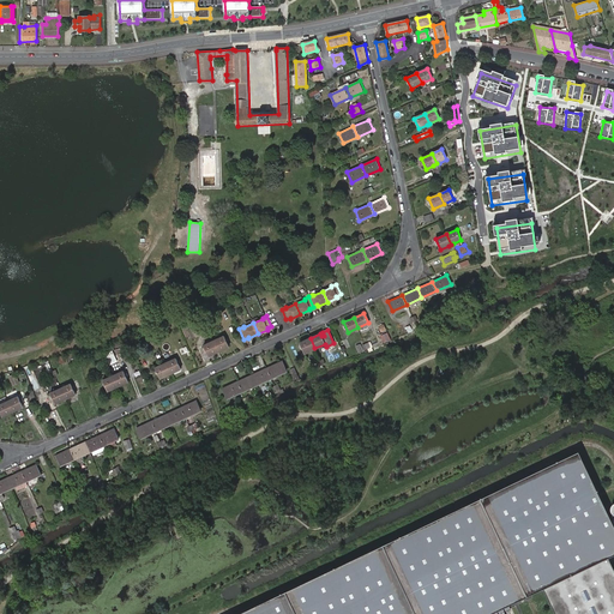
[(214,341),(218,350),(229,347),(224,336),(214,341)]
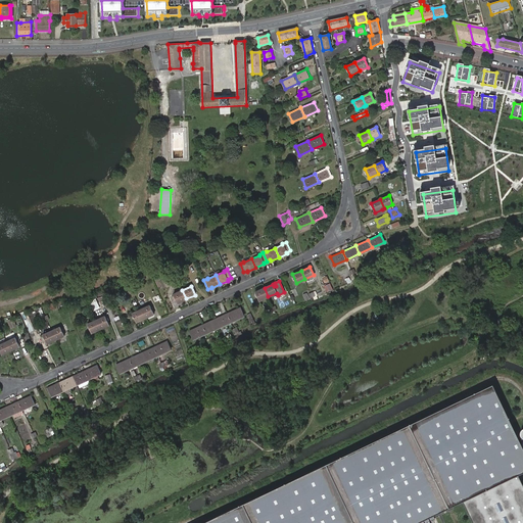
[(255,291),(259,300),(268,296),(265,288),(255,291)]
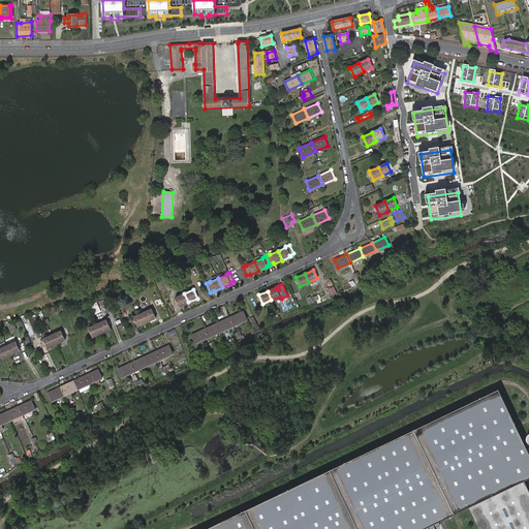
[(180,307),(188,302),(184,293),(176,298),(180,307)]
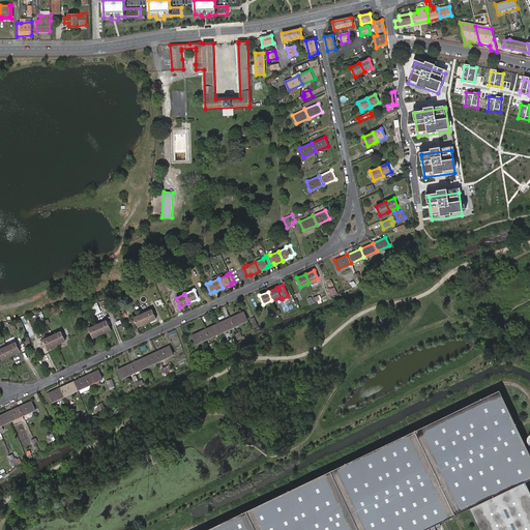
[(93,315),(100,312),(97,303),(90,306),(92,312),(93,315)]
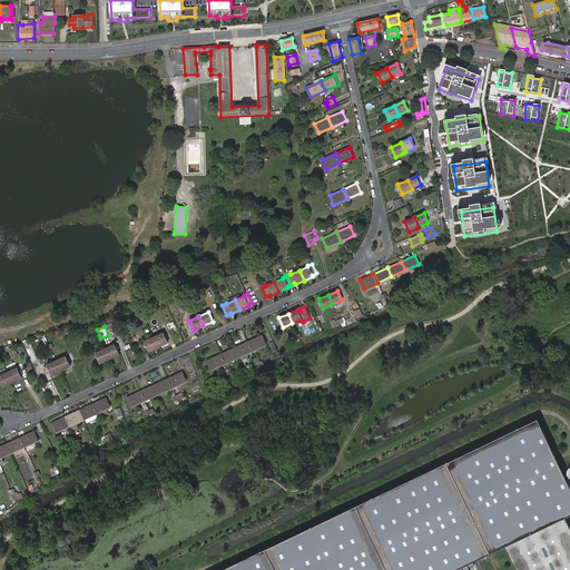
[(154,336),(158,346),(168,342),(164,332),(154,336)]
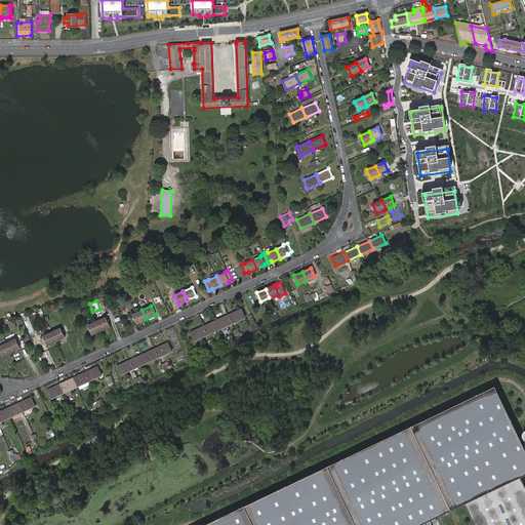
[(228,314),(232,323),(244,317),(241,309),(228,314)]
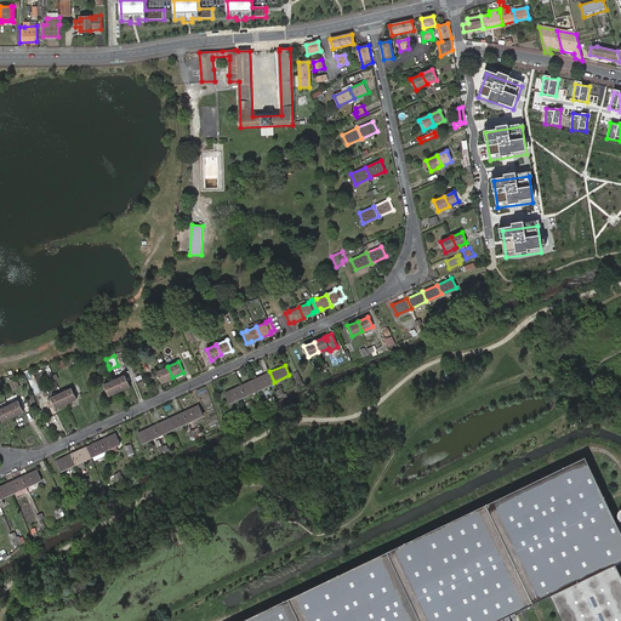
[(163,382),(172,377),(167,366),(158,371),(163,382)]
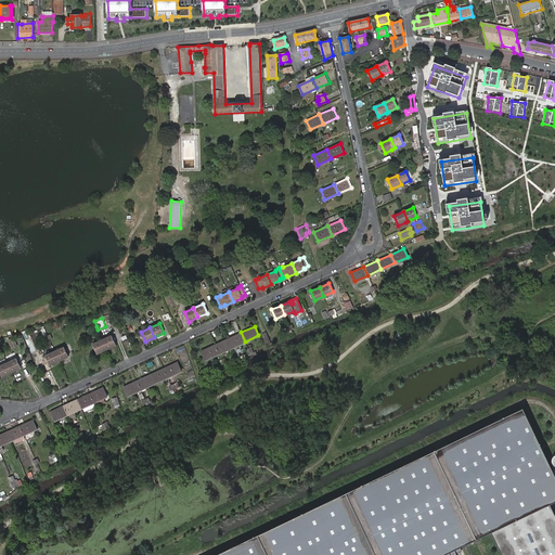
[(228,338),(232,347),(245,341),(241,332),(228,338)]
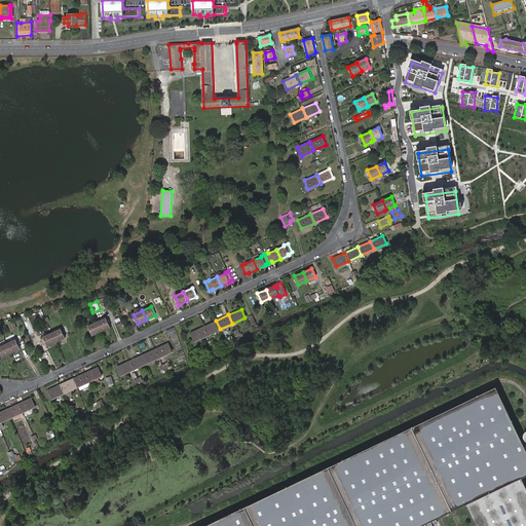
[(258,329),(253,315),(248,317),(254,332),(258,329)]
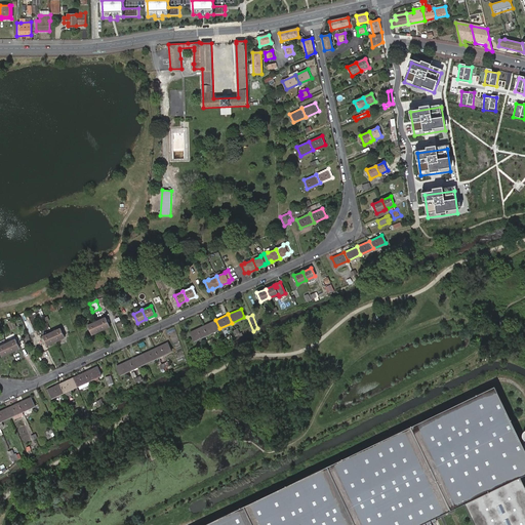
[(11,318),(7,320),(10,328),(15,326),(11,318)]
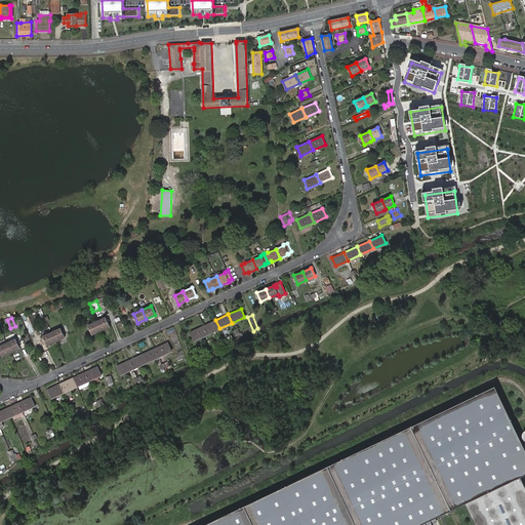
[(96,321),(101,330),(110,326),(106,318),(96,321)]
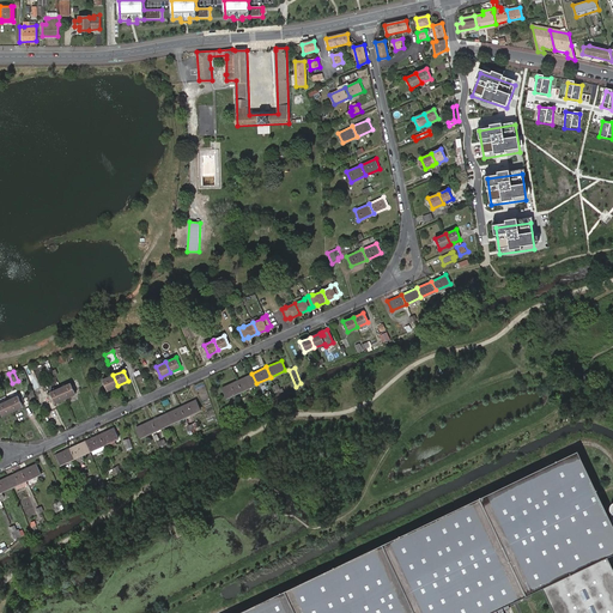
[(242,390),(256,383),(252,374),(237,380),(242,390)]
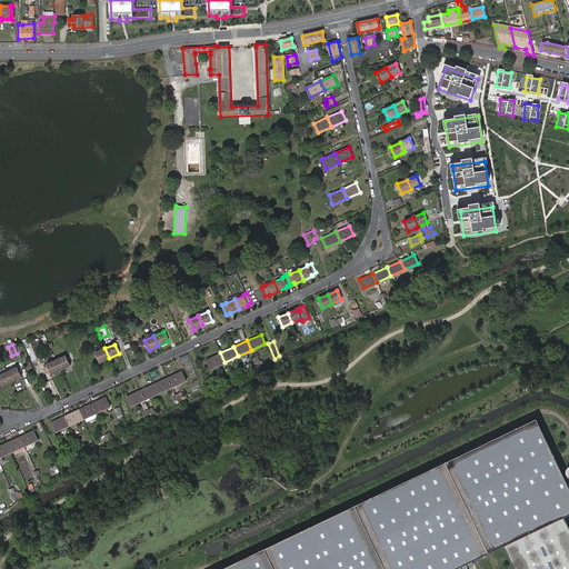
[(100,362),(109,358),(105,348),(95,353),(100,362)]
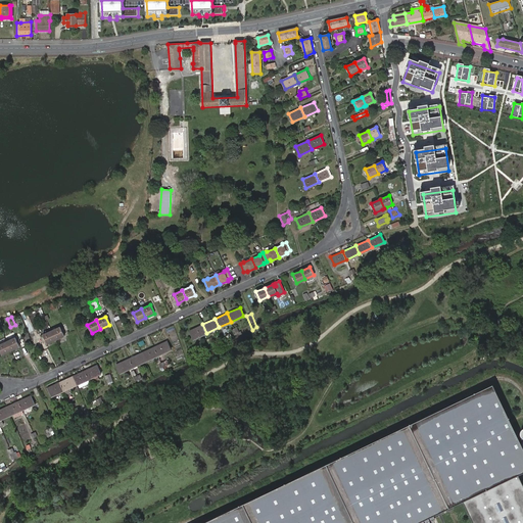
[(194,339),(206,333),(202,324),(190,330),(194,339)]
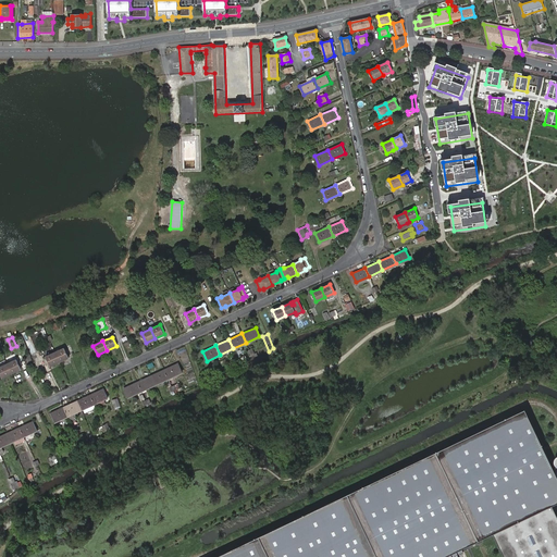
[(251,355),(250,353),(249,349),(247,346),(243,347),(248,357),(251,355)]
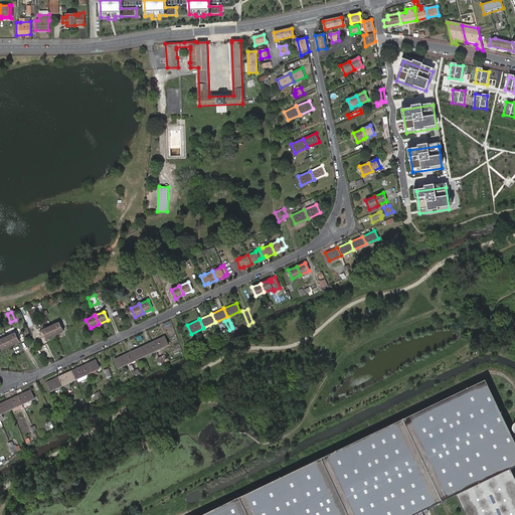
[(51,326),(55,334),(63,330),(59,322),(51,326)]
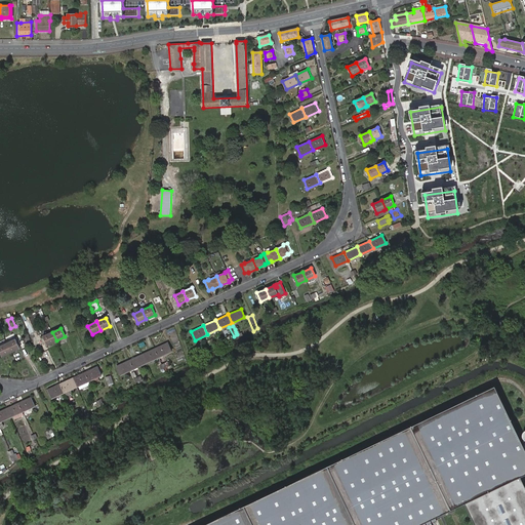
[(47,345),(56,340),(52,332),(43,336),(47,345)]
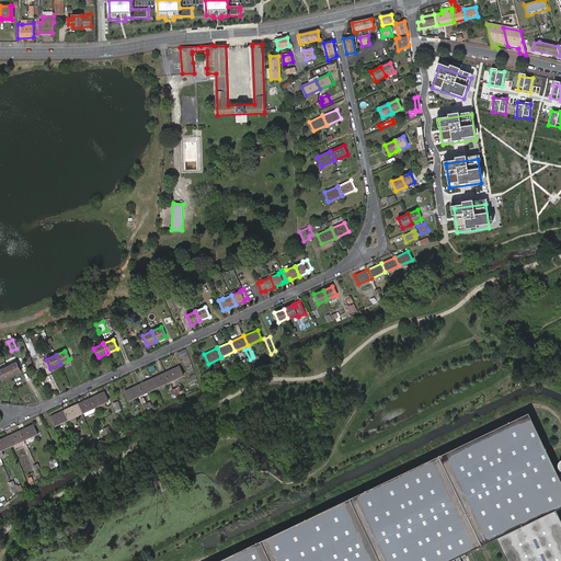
[(8,366),(12,376),(21,371),(16,363),(8,366)]
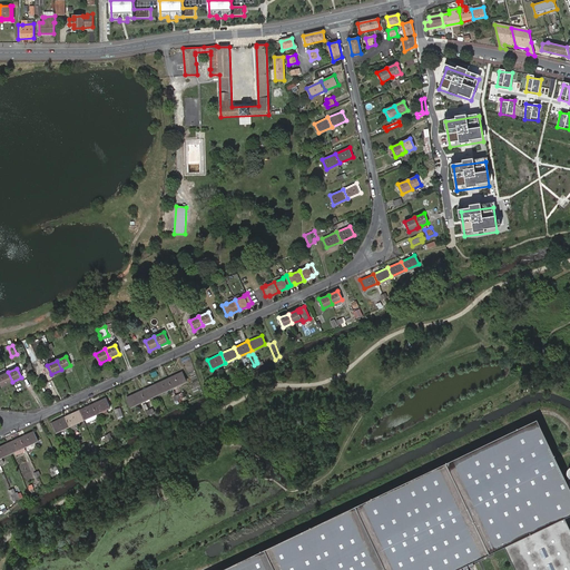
[(0,381),(2,386),(12,382),(8,372),(1,375),(0,375),(0,381)]
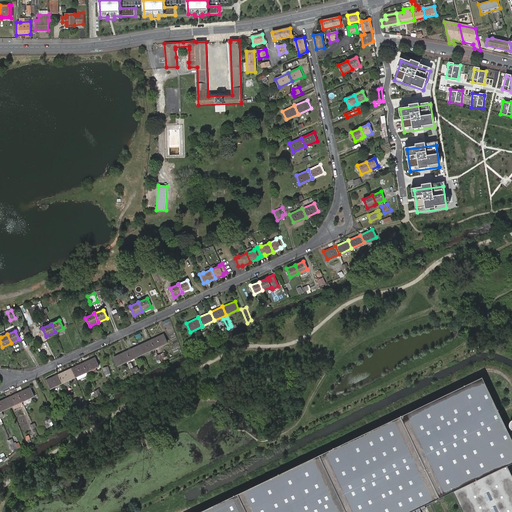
[(151,340),(155,348),(167,342),(163,334),(151,340)]
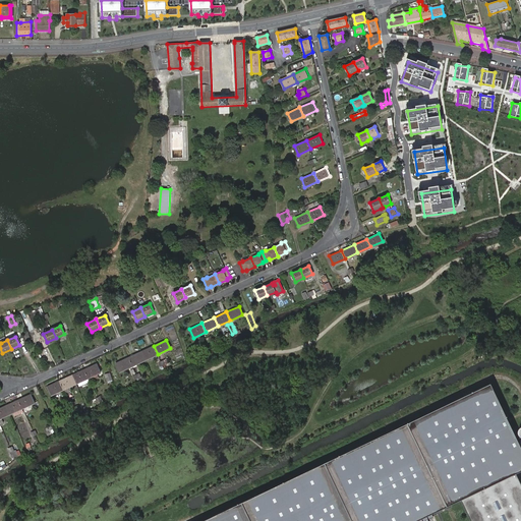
[(141,351),(146,359),(158,354),(154,346),(141,351)]
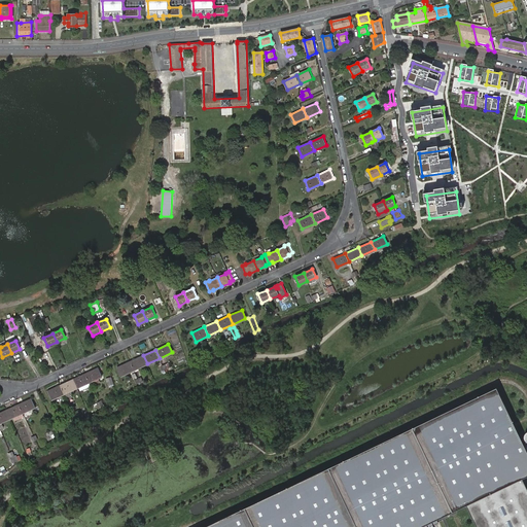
[(134,370),(147,363),(143,355),(131,361),(134,370)]
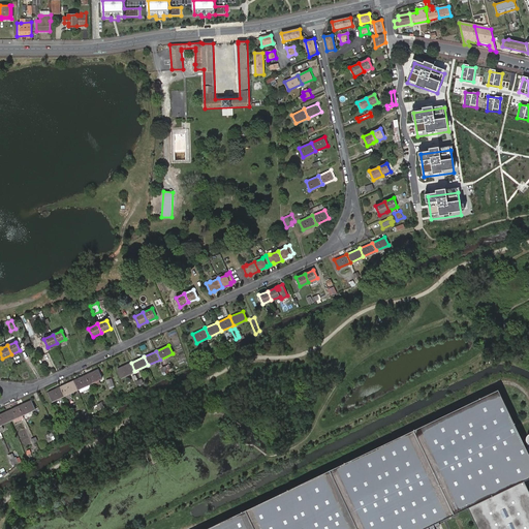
[(122,377),(134,371),(131,363),(118,368),(122,377)]
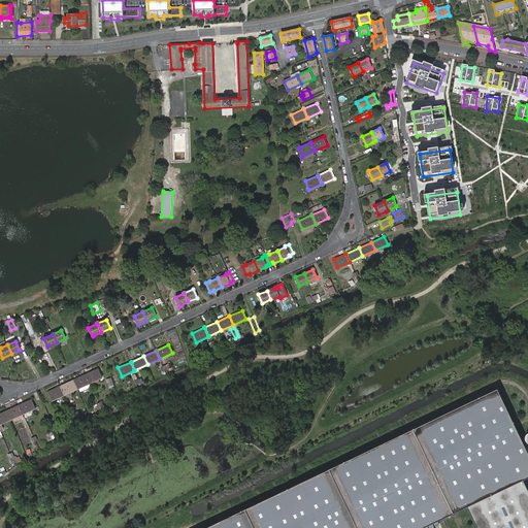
[(90,383),(102,376),(98,368),(86,374),(90,383)]
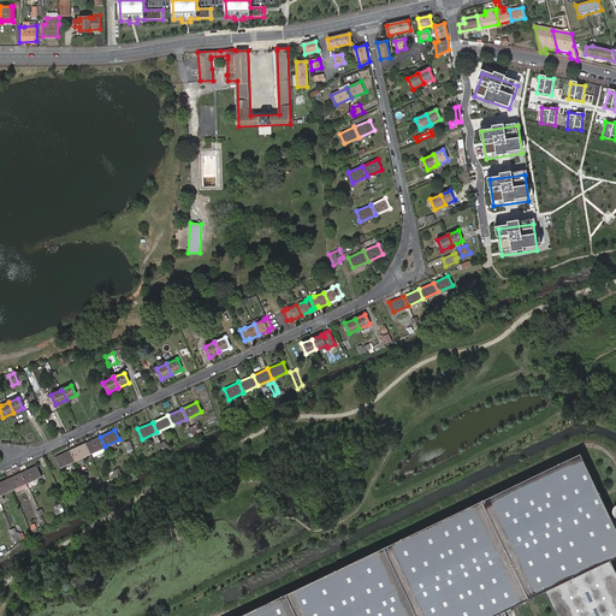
[(86,443),(89,454),(105,446),(100,437),(86,443)]
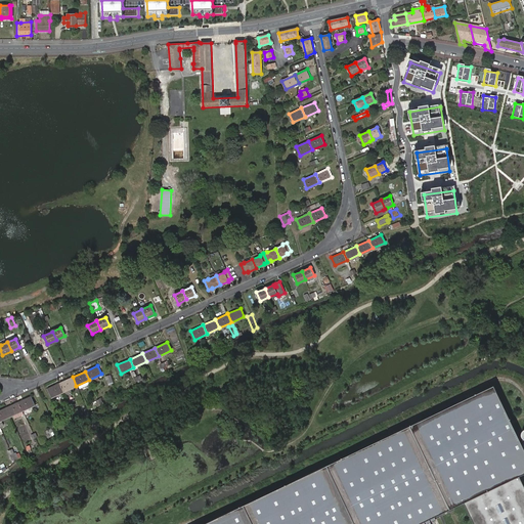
[(74,387),(76,386),(73,377),(60,383),(63,391),(74,387)]
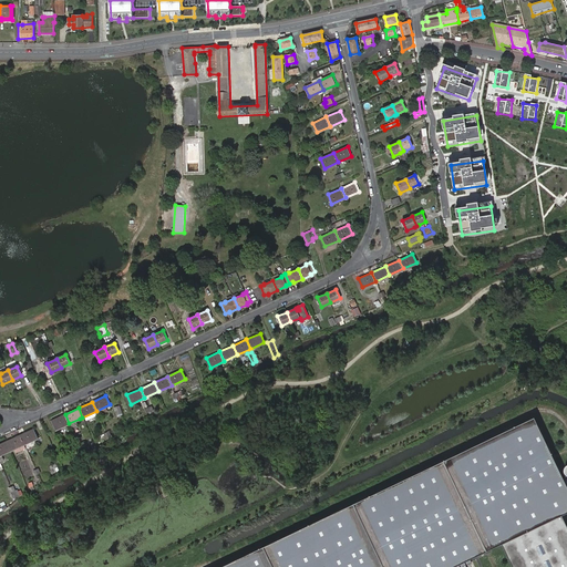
[(51,421),(55,430),(69,423),(65,414),(51,421)]
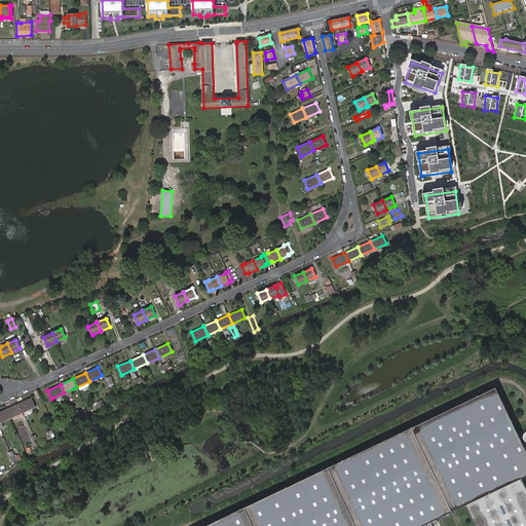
[(495,385),(327,465),(329,468),(355,525),(418,525),(465,503),(476,525),(525,525),(525,486),(521,477),(525,474),(525,429),(525,431),(523,433),(523,434),(522,431),(518,434),(495,385)]
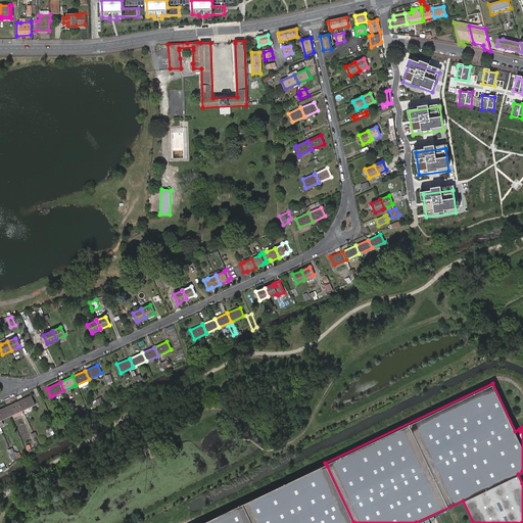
[(74,386),(63,390),(66,395),(76,391),(74,386)]
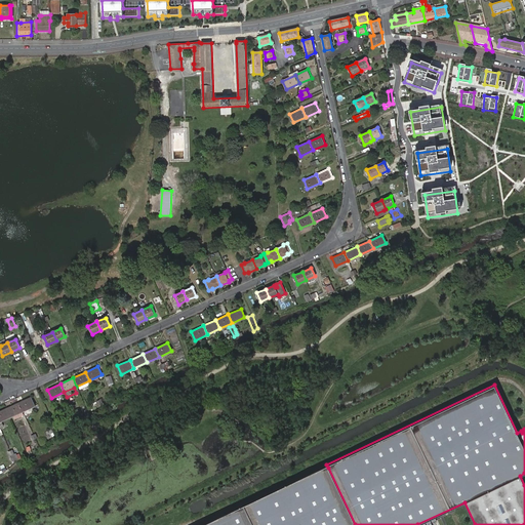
[(23,411),(35,405),(31,397),(18,403),(23,411)]
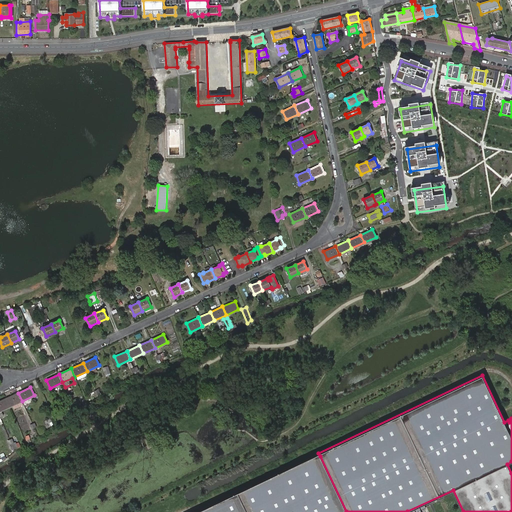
[(6,398),(10,407),(22,401),(18,393),(6,398)]
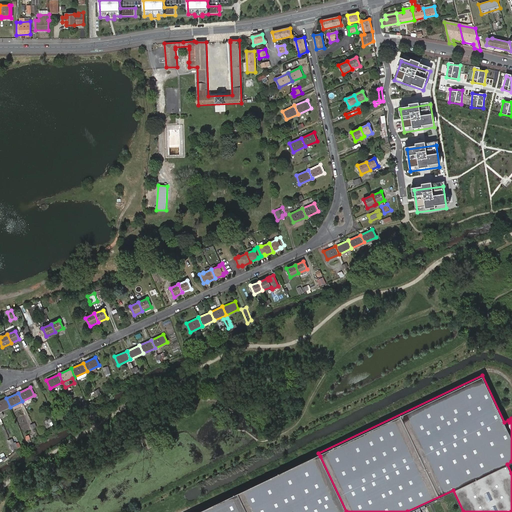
[(0,410),(2,410),(10,407),(6,398),(0,401),(0,410)]
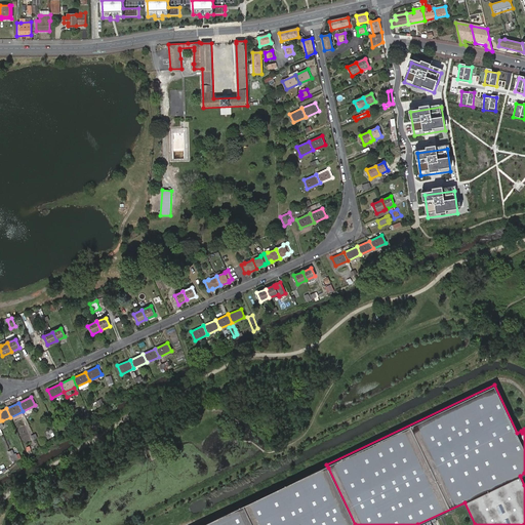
[(355,524),(328,468),(245,508),(253,524),(355,524)]
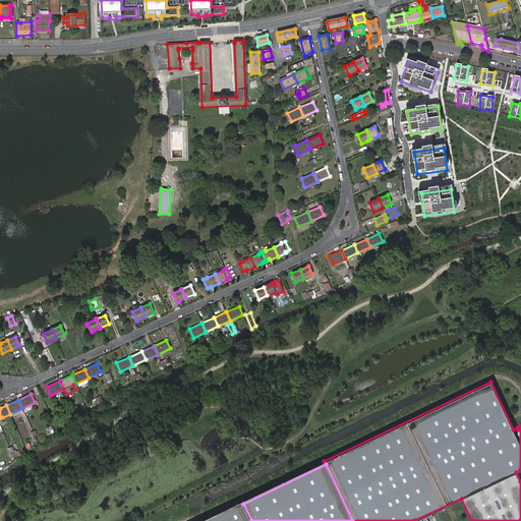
[(251,520),(243,504),(206,520),(251,520)]
